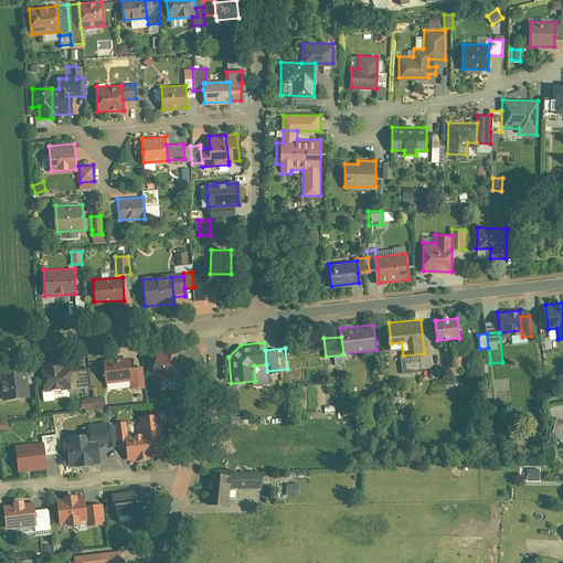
[(446,350),(447,367),(463,364),(461,348),(446,350)]
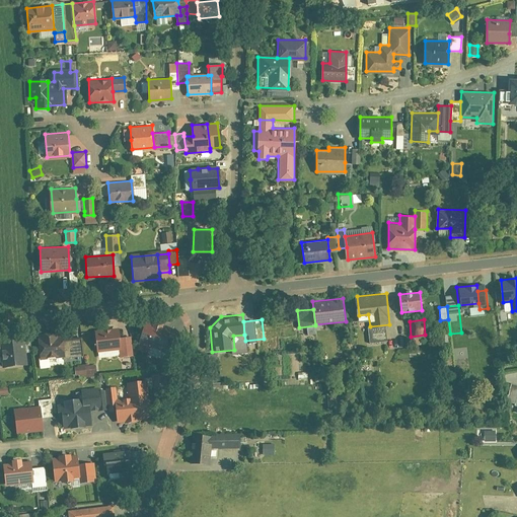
[(144,321),(136,345),(160,353),(168,329),(144,321)]
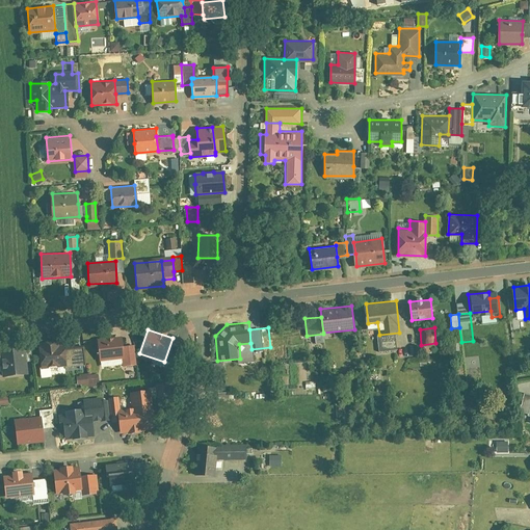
[(36,339),(38,370),(63,369),(61,337),(36,339)]
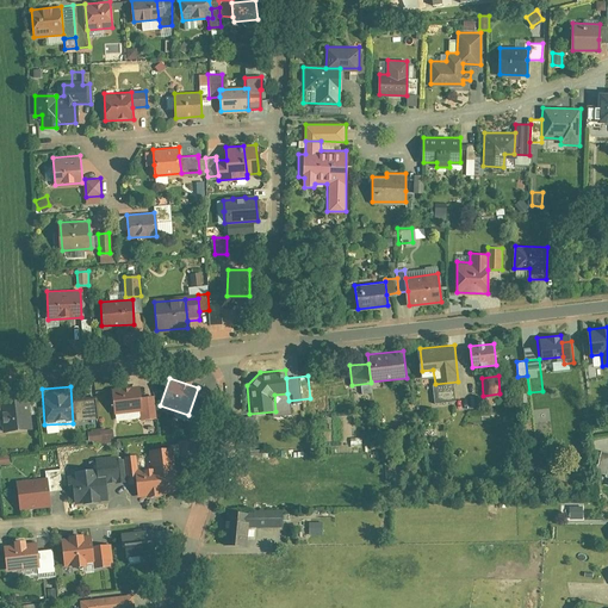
[(109,392),(111,415),(138,414),(136,390),(109,392)]
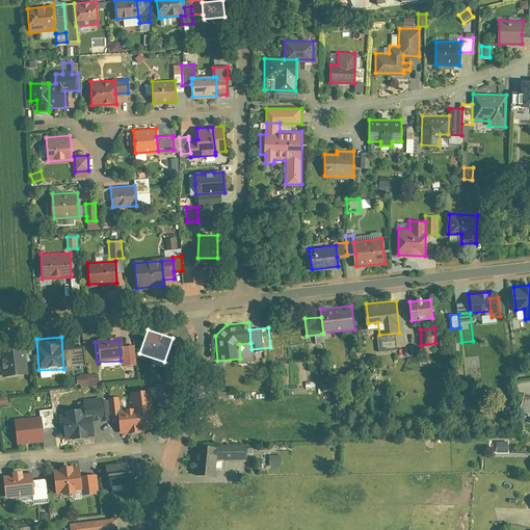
[(133,366),(132,347),(120,348),(122,367),(133,366)]
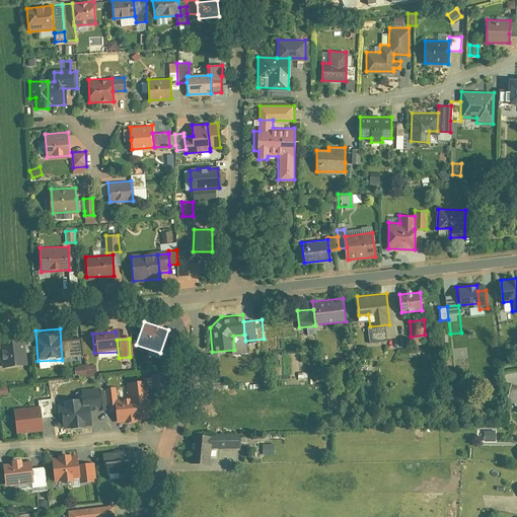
[(0,369),(24,367),(22,345),(0,347),(0,369)]
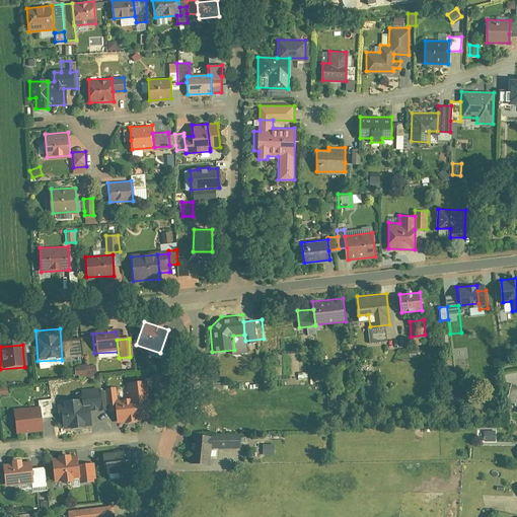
[(280,355),(281,370),(292,370),(291,354),(280,355)]
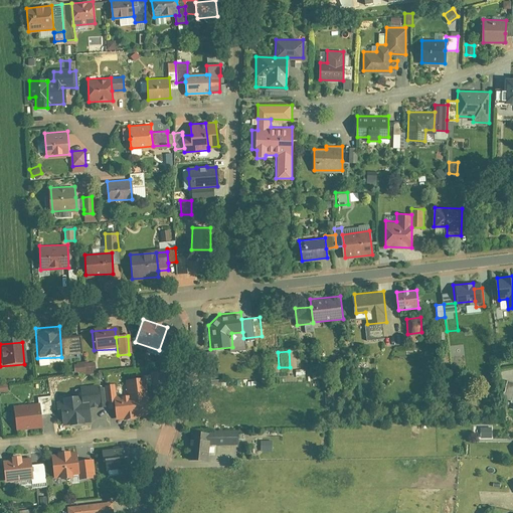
[(93,363),(72,364),(72,372),(93,371),(93,363)]
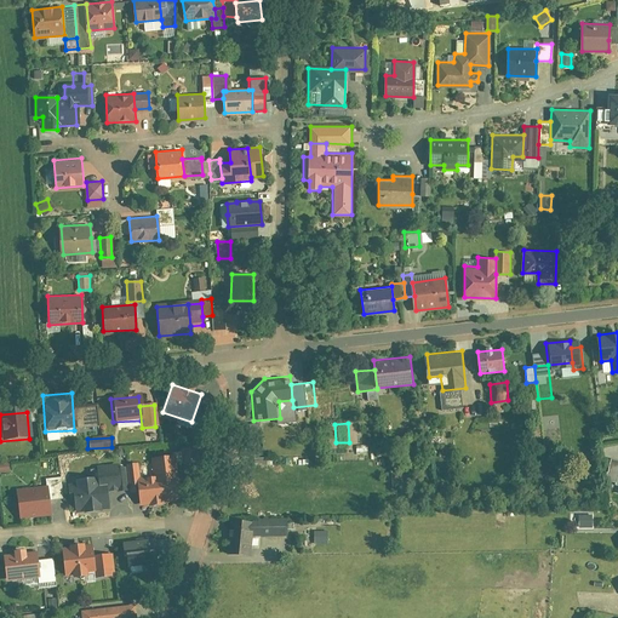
[(189,450),(178,451),(179,464),(190,463),(189,450)]
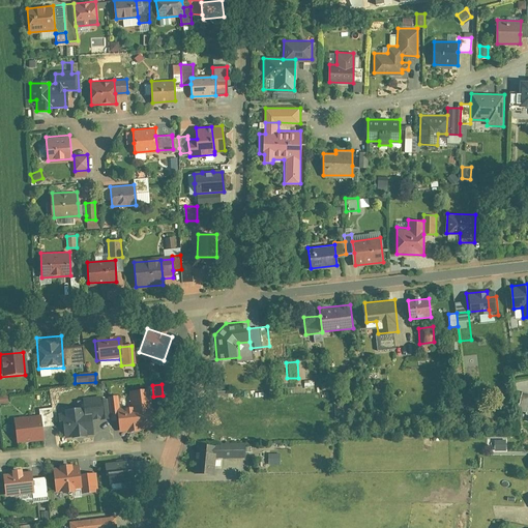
[(150,408),(148,408),(147,391),(127,393),(128,409),(117,410),(119,434),(151,432),(150,408)]
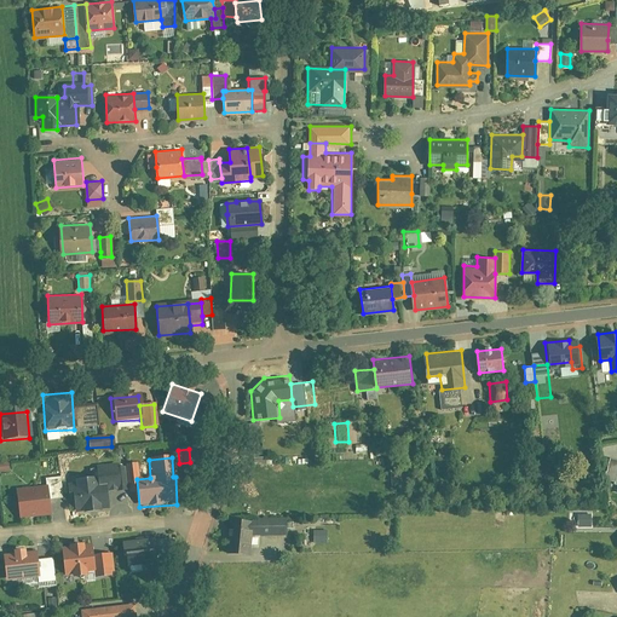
[(136,465),(124,466),(125,492),(138,492),(136,465)]
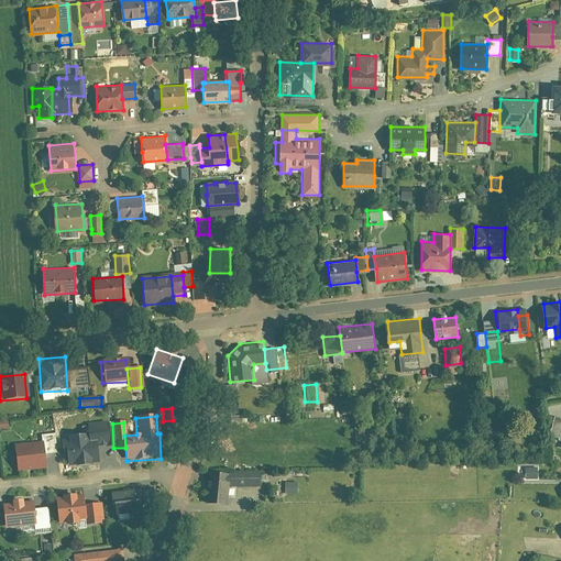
[(105,425),(85,426),(85,442),(106,441),(105,425)]
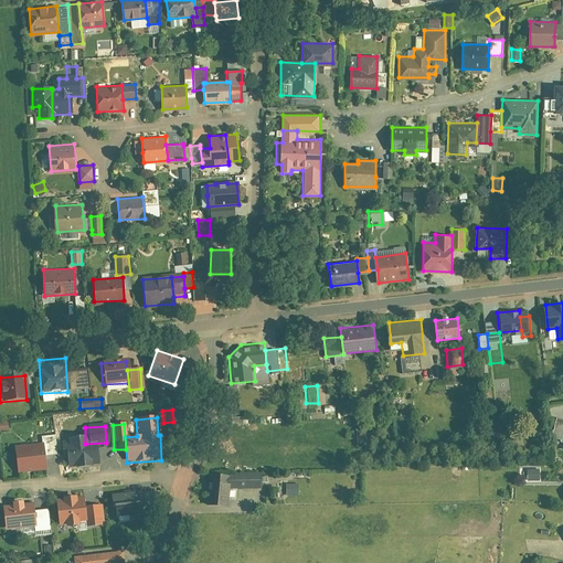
[(56,452),(54,433),(42,434),(43,442),(44,453),(56,452)]
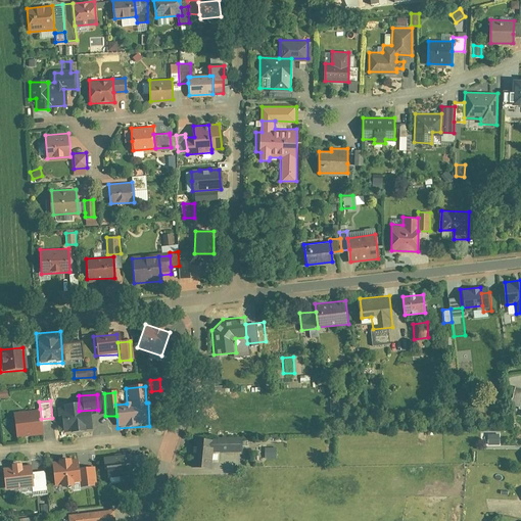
[(40,409),(13,412),(16,434),(42,431),(41,419),(40,409)]
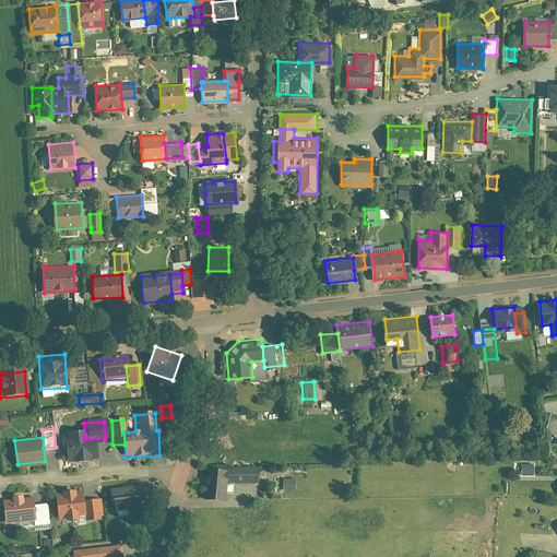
[(94,439),(59,440),(60,462),(95,460),(94,439)]
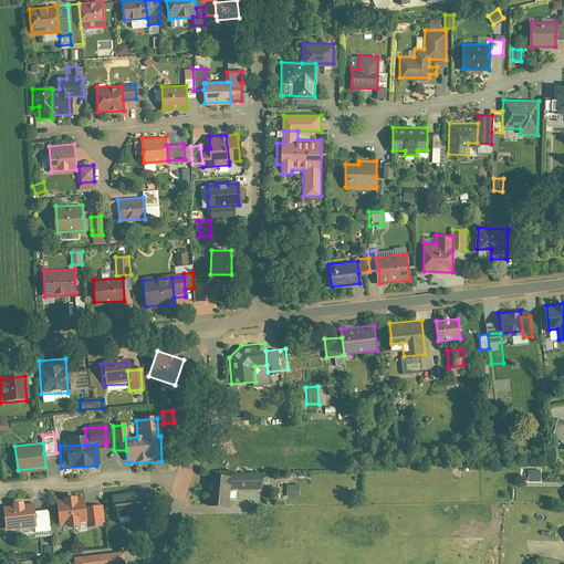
[(525,480),(536,480),(536,469),(525,469),(525,480)]
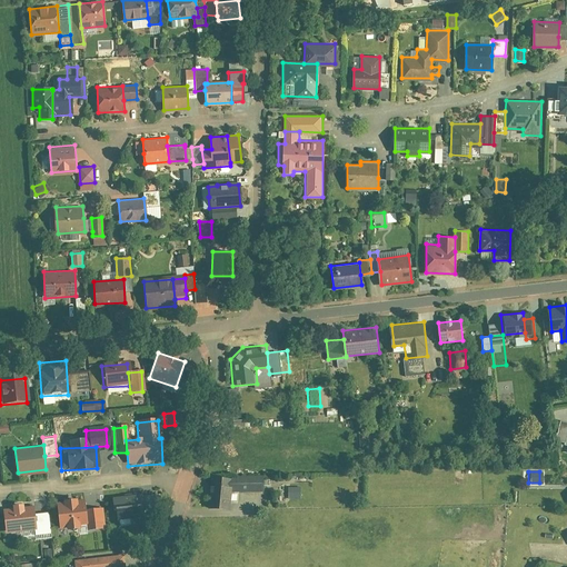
[(234,477),(231,489),(264,488),(264,474),(231,474),(231,477),(234,477)]
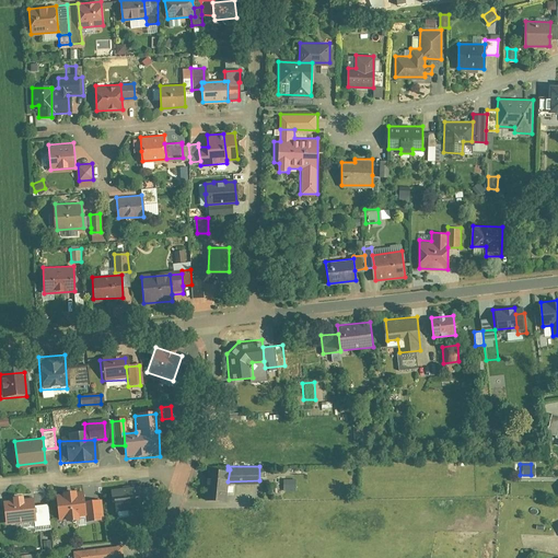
[(208,467),(205,497),(225,500),(228,481),(230,469),(228,469),(208,467)]
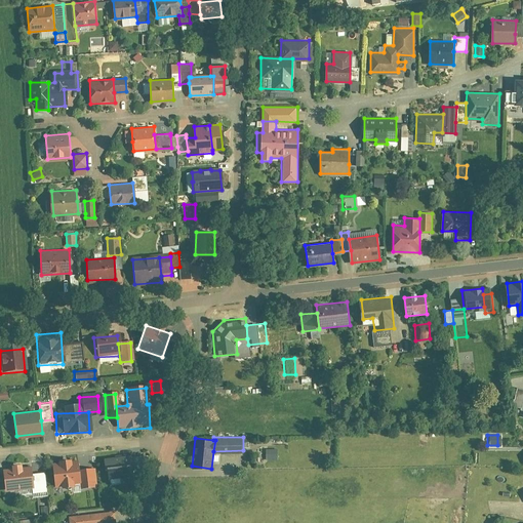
[(256,452),(265,452),(265,443),(256,443),(256,452)]
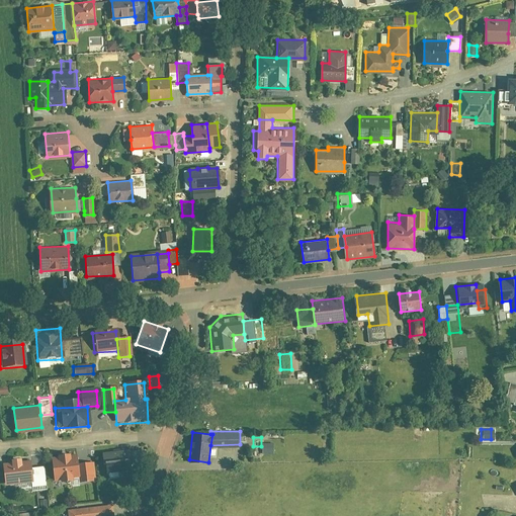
[(140,465),(139,451),(125,452),(126,466),(140,465)]
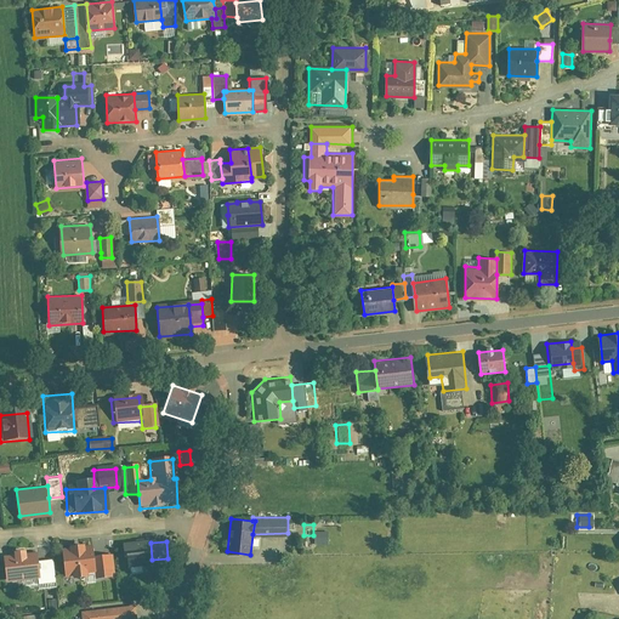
[(151,544),(123,545),(125,572),(153,569),(151,544)]
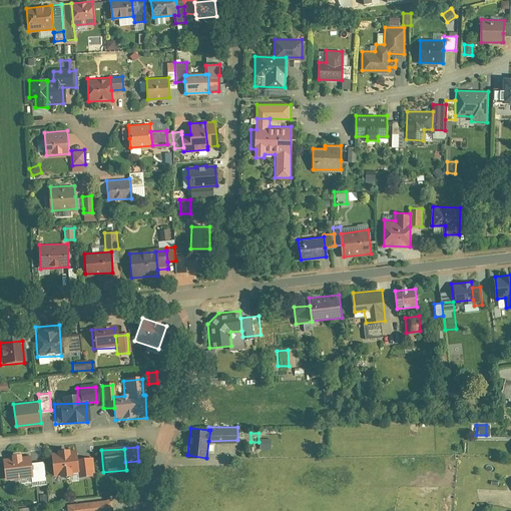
[(74,453),(49,455),(50,475),(76,473),(74,453)]
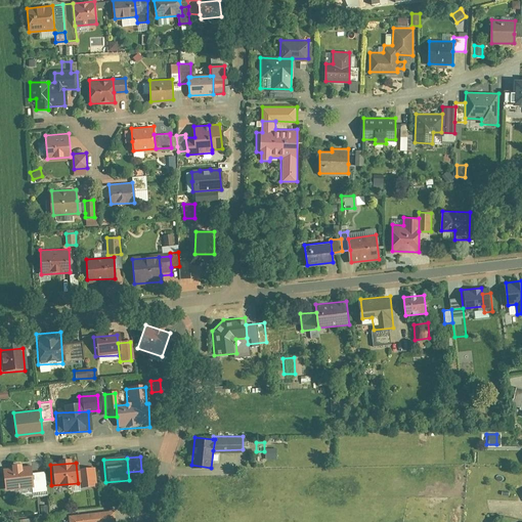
[(29,470),(0,472),(1,492),(31,490),(29,470)]
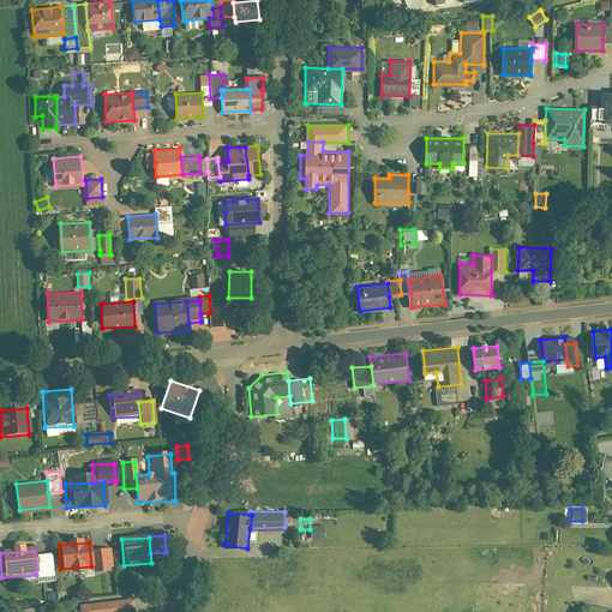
[(111,574),(108,551),(90,552),(93,575),(111,574)]
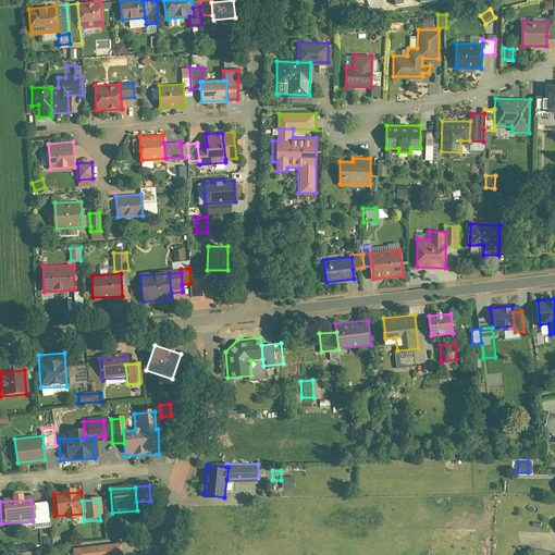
[(47,522),(45,504),(32,505),(34,523),(47,522)]
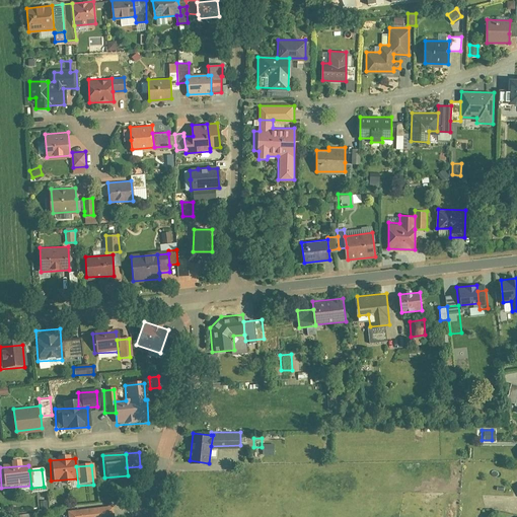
[(111,516),(111,508),(66,512),(66,516),(111,516)]
